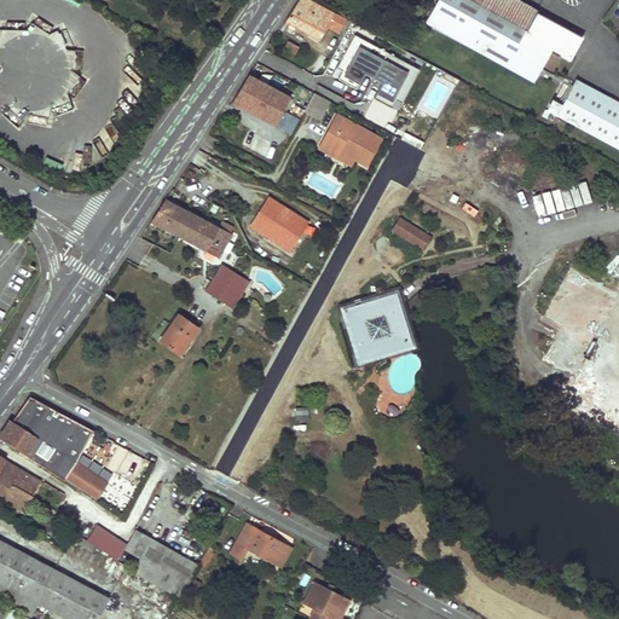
[(307,0),(299,0),(284,24),(318,41),(327,27),(337,33),(343,19),(307,0)]
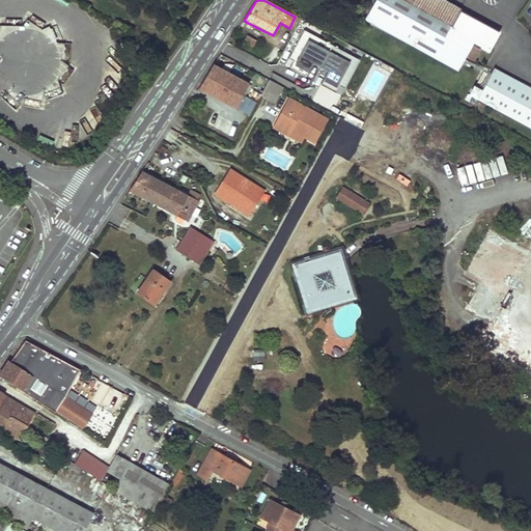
[(454,20),(459,10),(440,0),(374,0),(364,20),(376,27),(382,18),(459,61),(469,66),(485,36),(476,31),(454,20)]
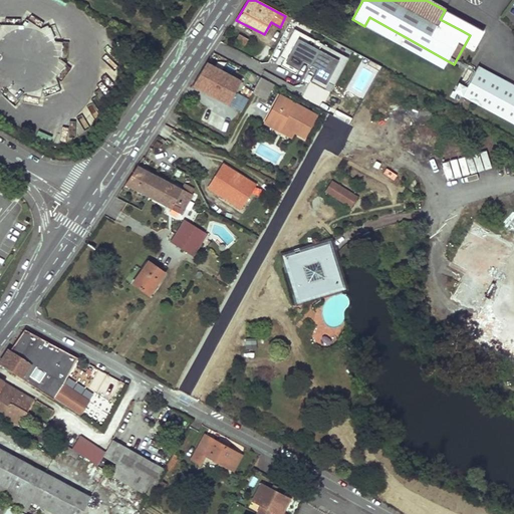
[(466,22),(445,10),(440,19),(461,30),(466,22)]
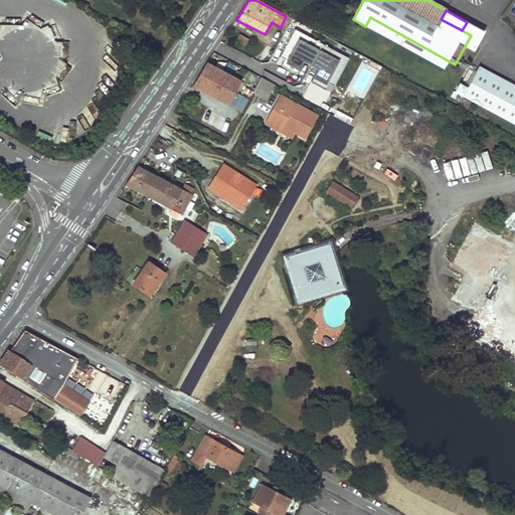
[(370,17),(365,26),(441,68),(446,59),(370,17)]
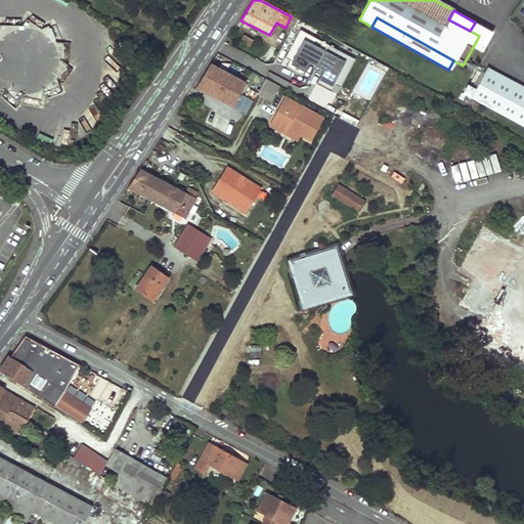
[(355,58),(299,28),(282,57),(288,60),(284,67),(301,76),(308,63),(322,72),(315,83),(331,91),(333,83),(340,87),(355,58)]
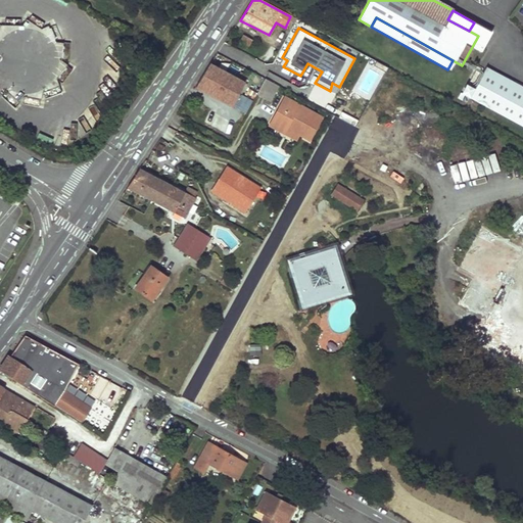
[(242,37),(238,45),(246,49),(250,41),(242,37)]
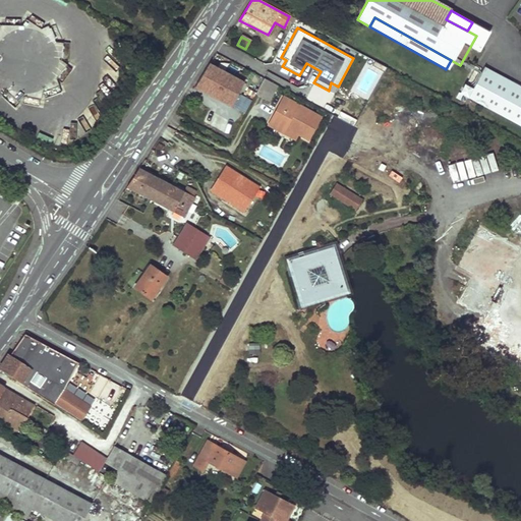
[(382,75),(371,70),(375,63),(370,60),(354,89),(369,97),(382,75)]
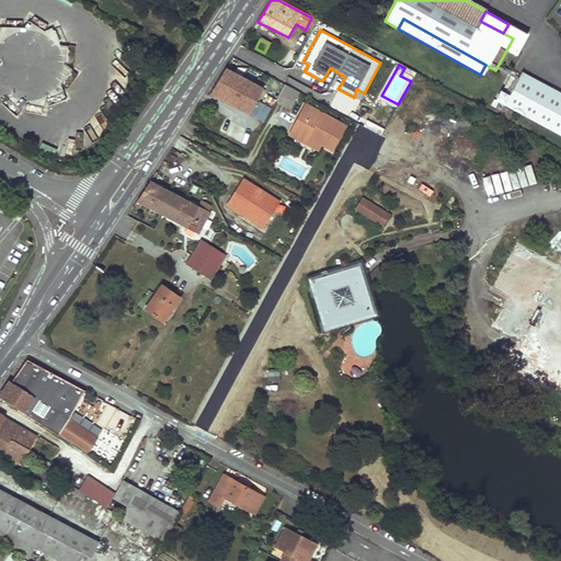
[(212,91),(210,94),(249,114),(261,90),(224,69),(212,91)]
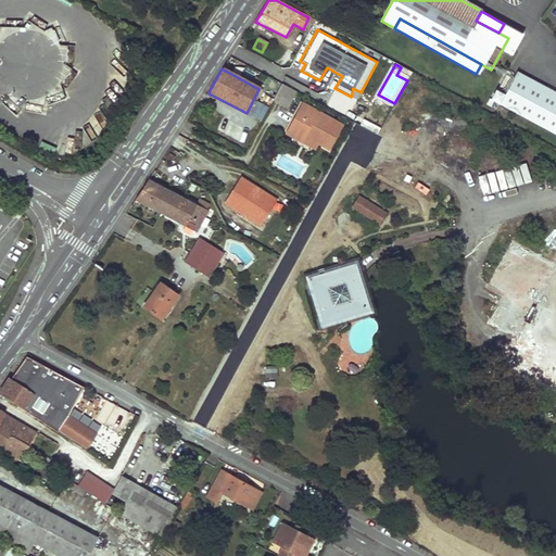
[(555,97),(514,75),(496,104),(555,137),(555,97)]
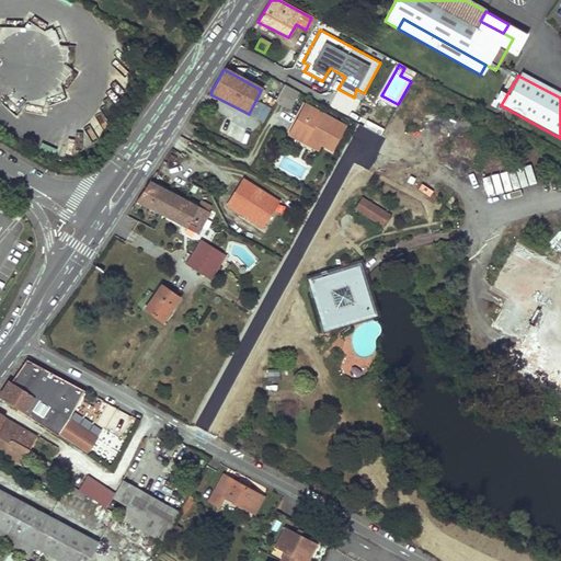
[(288,110),(298,92),(285,86),(278,99),(276,102),(288,110)]
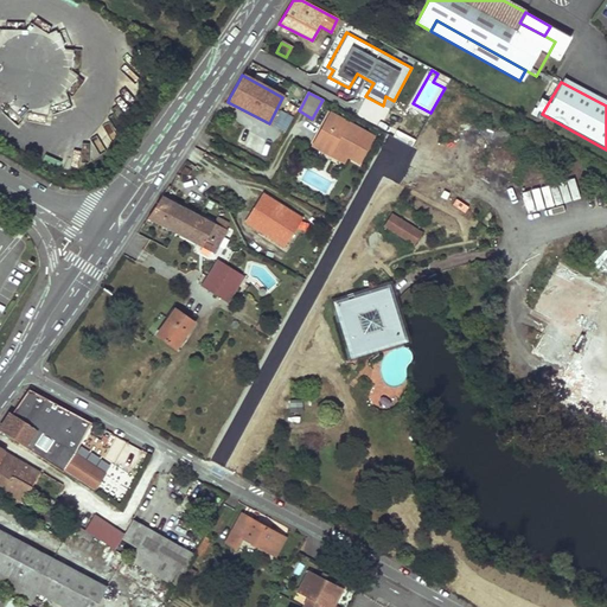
[(46,121),(46,107),(29,107),(29,121),(46,121)]
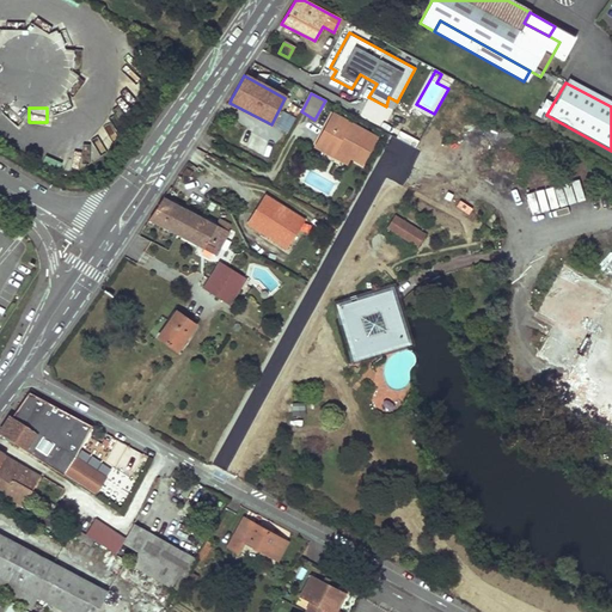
[(332,114),(313,146),(331,155),(334,150),(361,165),(377,139),(332,114)]
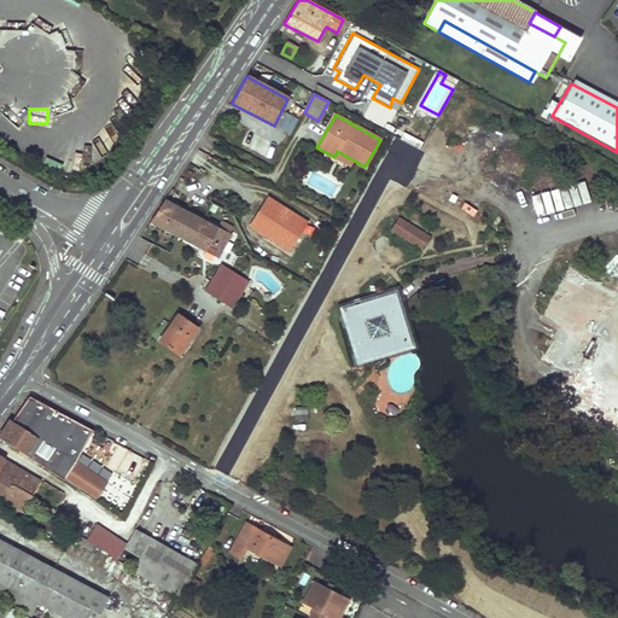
[(295,214),(268,197),(250,225),(277,242),(295,214)]
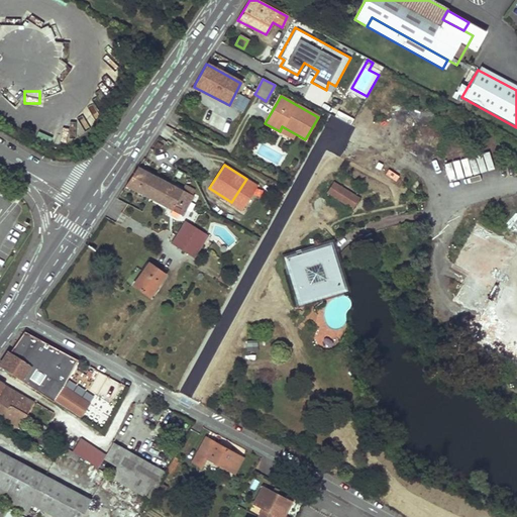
[(193,196),(137,168),(125,187),(181,216),(193,196)]
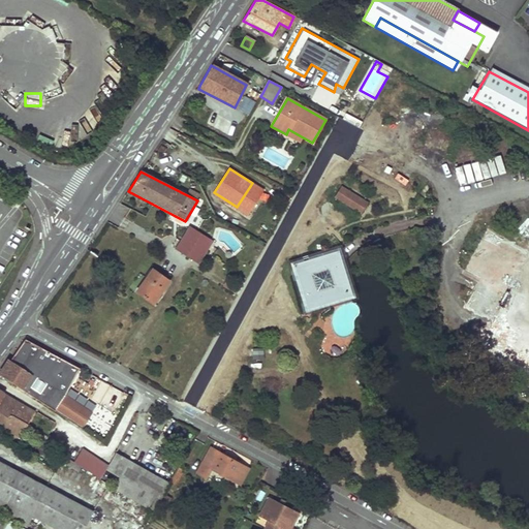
[(261,188),(252,183),(237,207),(246,213),(261,188)]
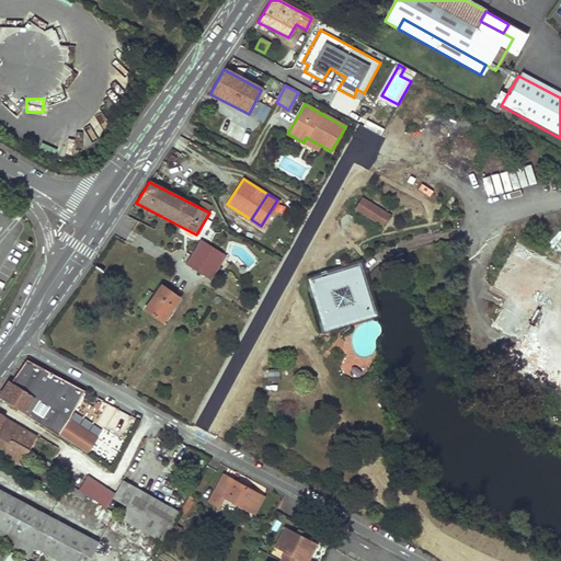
[(353,209),(382,226),(390,213),(361,196),(353,209)]
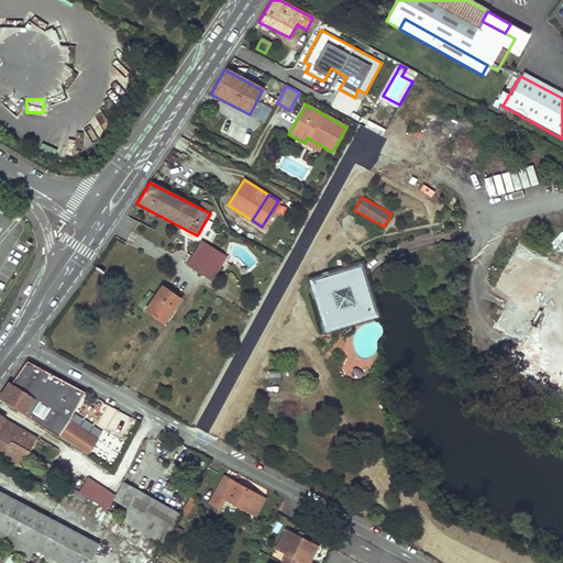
[(224,255),(200,241),(185,266),(209,280),(224,255)]
